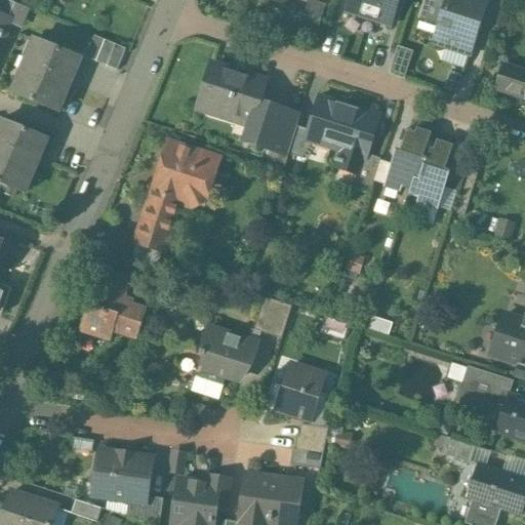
[(350,0),(350,1),(375,9),(377,0),(380,0),(398,6),(400,0),(350,0)]
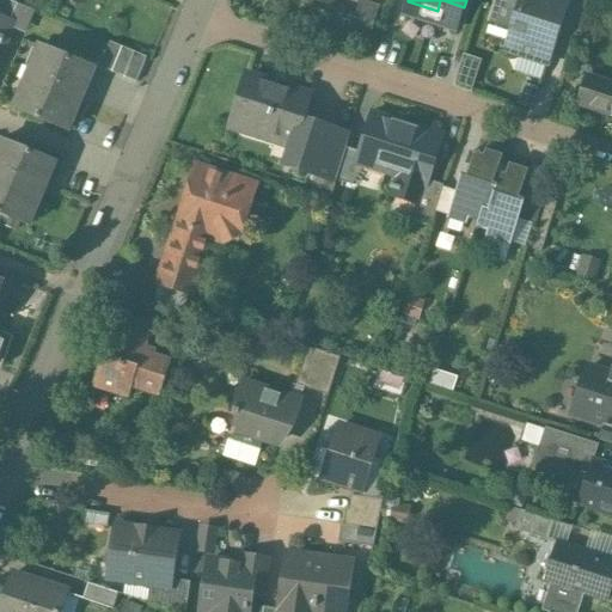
[(479,0),(466,0),(464,7),(463,13),(475,17),(479,0)]
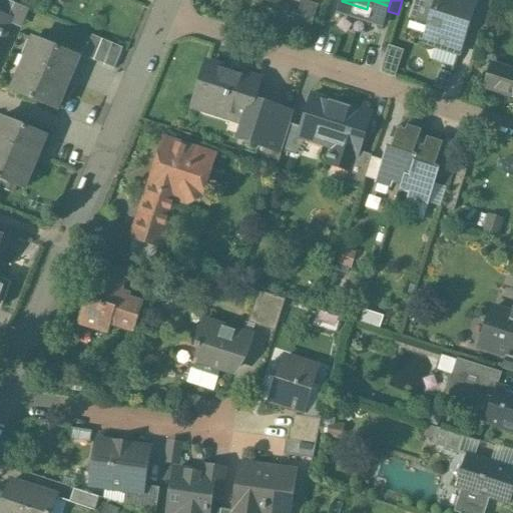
[(477,0),(416,0),(412,14),(429,20),(422,43),(460,55),(477,0)]
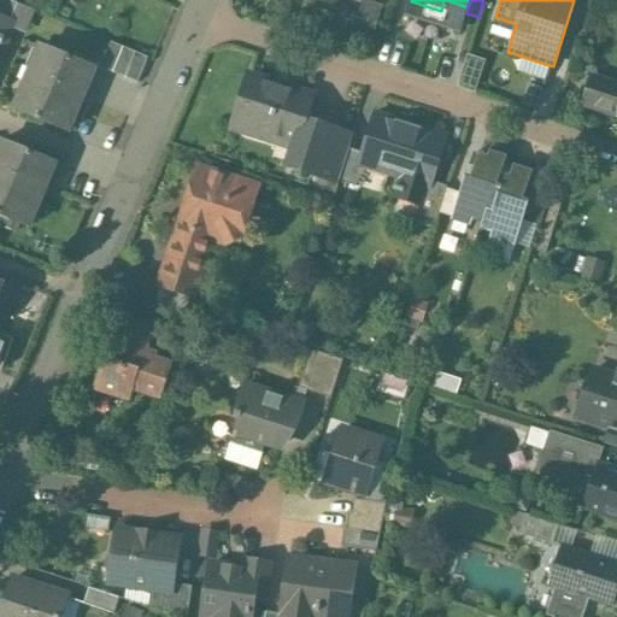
[(365,6),(358,31),(371,36),(378,11),(365,6)]
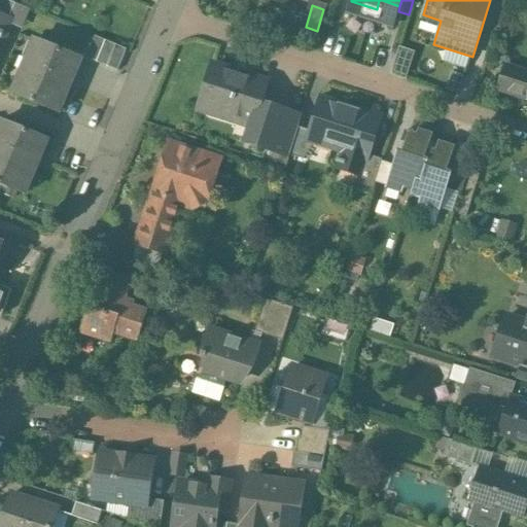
[(105,40),(95,36),(85,58),(96,63),(105,40)]
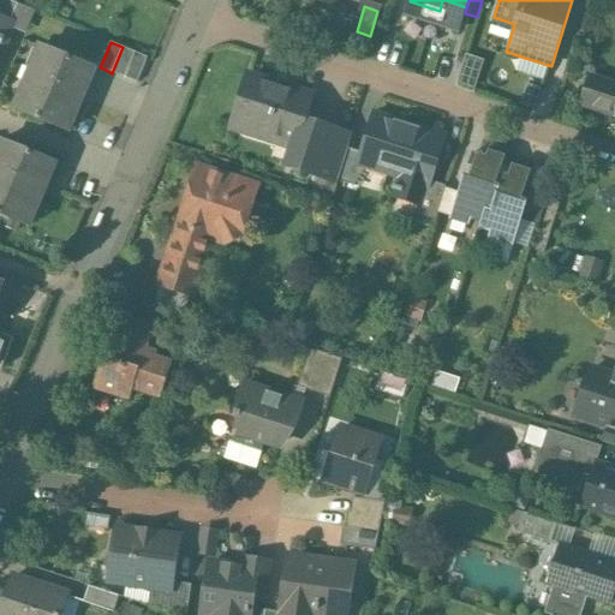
[(94,67),(41,46),(15,111),(67,132),(94,67)]
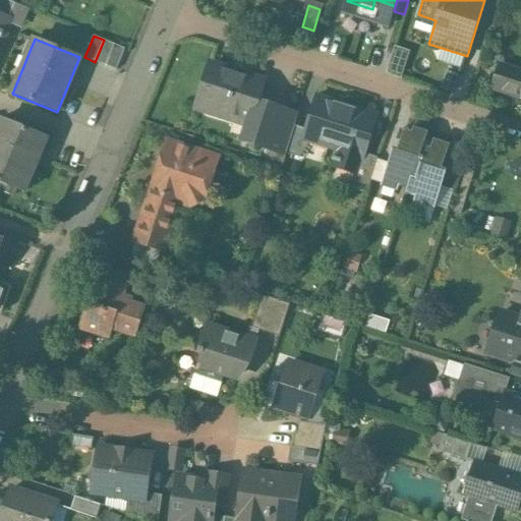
[(114,45),(104,40),(95,62),(105,66),(114,45)]
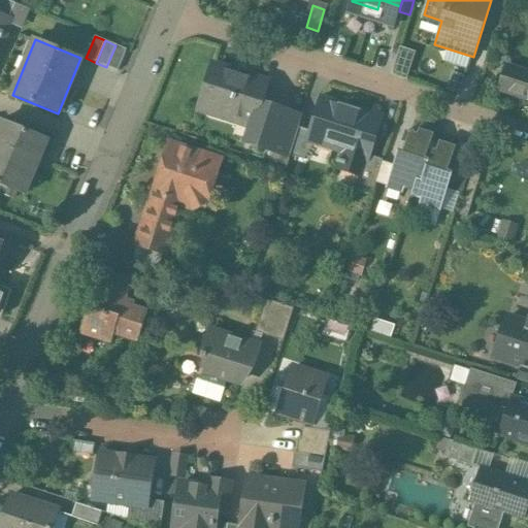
[(126,50),(116,45),(106,67),(118,71),(126,50)]
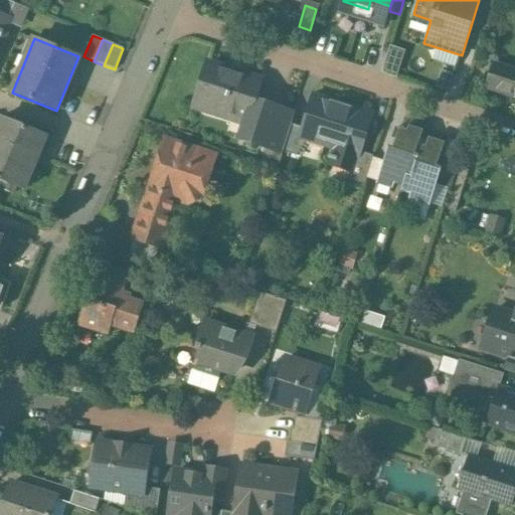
[(385,71),(400,75),(407,48),(392,44),(385,71)]
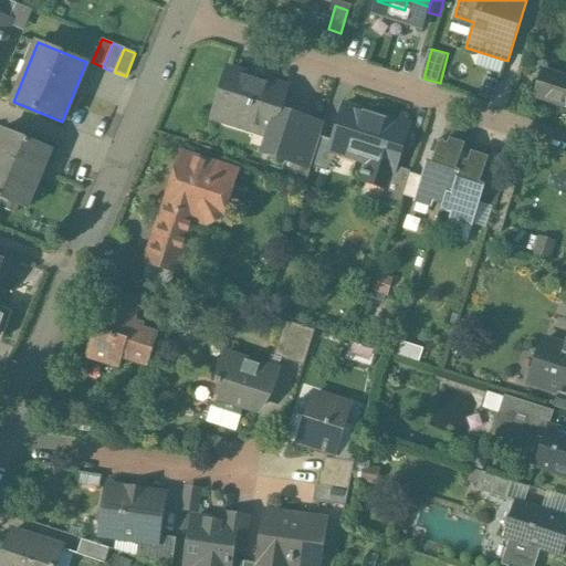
[(289,88),(229,70),(212,121),(271,138),(274,128),(275,129),(278,123),(289,88)]
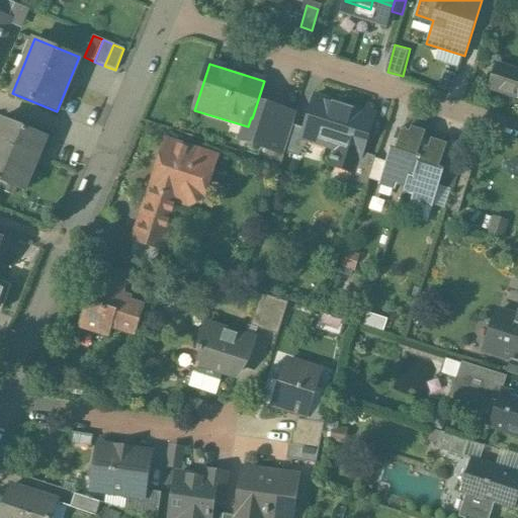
[(517,72),(496,66),(489,88),(517,97),(517,72)]
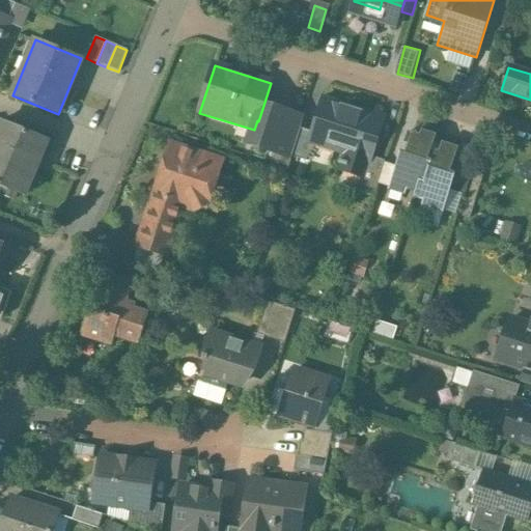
[(384,119),(322,100),(311,132),(308,142),(317,144),(345,154),(342,162),(339,161),(338,164),(341,165),(339,170),(360,177),(364,178),(371,157),(384,119)]
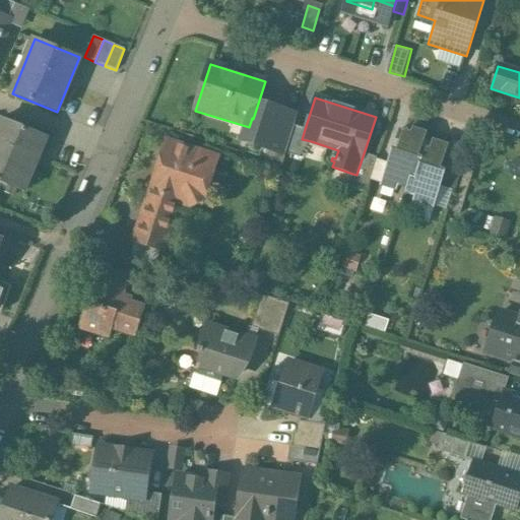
[(294,125),(255,113),(253,119),(252,118),(249,127),(245,140),(270,148),(265,163),(280,167),(294,125)]
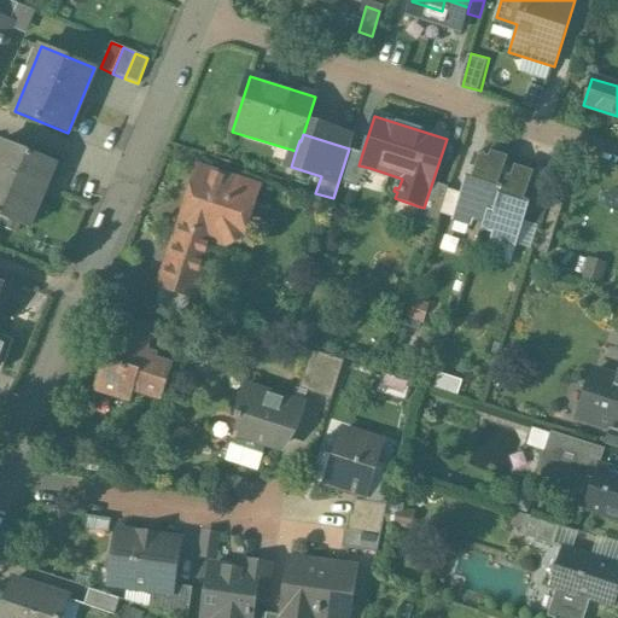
[(54,163),(1,141),(0,144),(0,216),(28,228),(54,163)]
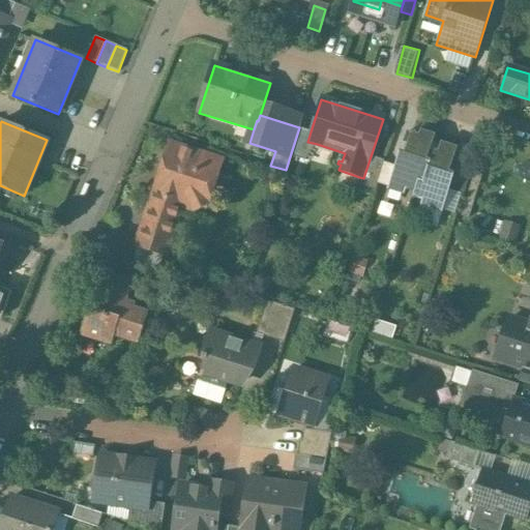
[(311,131),(299,127),(286,170),(287,171),(291,156),(305,160),(317,144),(307,142),(311,131)]
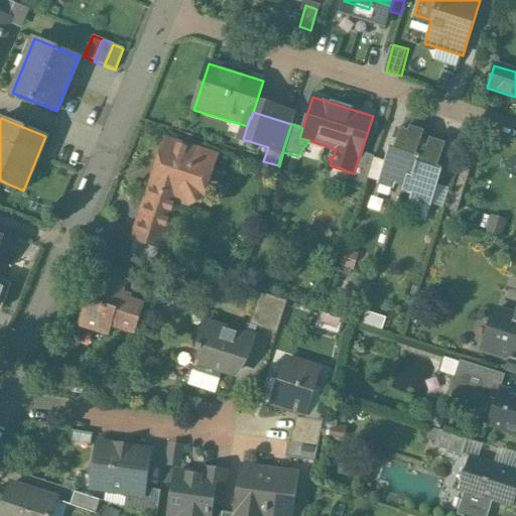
[(407,133),(395,129),(392,140),(397,141),(394,150),(389,148),(378,182),(393,187),(395,183),(403,186),(402,190),(403,190),(409,170),(414,172),(420,153),(415,151),(421,132),(409,128),(407,133)]
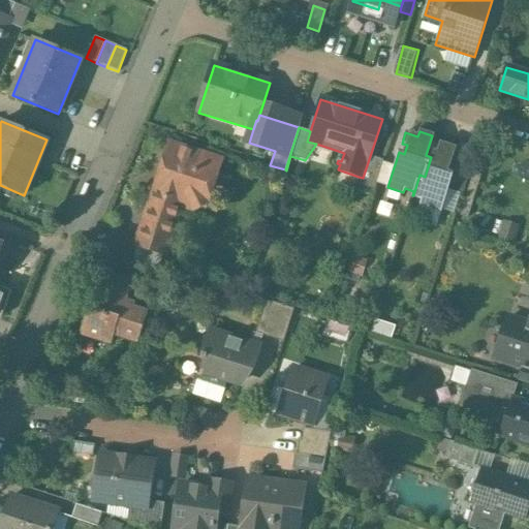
[(456,149),(440,144),(437,153),(429,151),(434,135),(432,135),(426,155),(431,157),(425,177),(419,175),(413,195),(422,198),(421,204),(441,211),(453,175),(447,173),(449,169),(454,170),(458,160),(453,158),(456,149)]
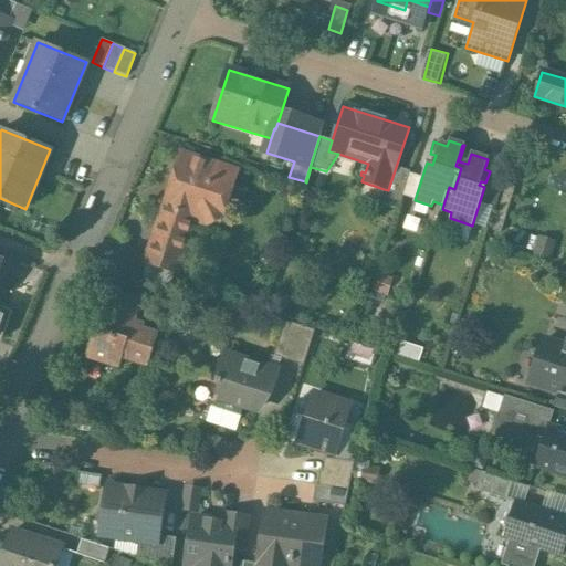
[(234,174),(182,156),(171,189),(166,208),(148,261),(175,270),(192,218),(209,223),(220,218),(220,217),(234,174)]
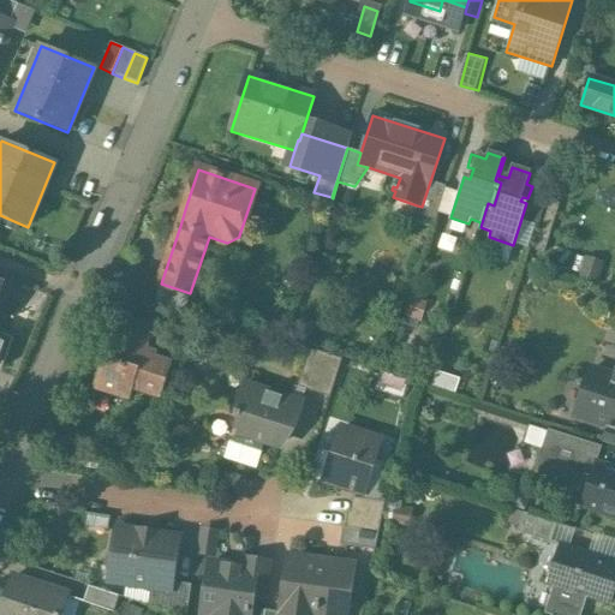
[(430,181),(422,207),(417,206),(418,215),(435,221),(446,186),(430,181)]
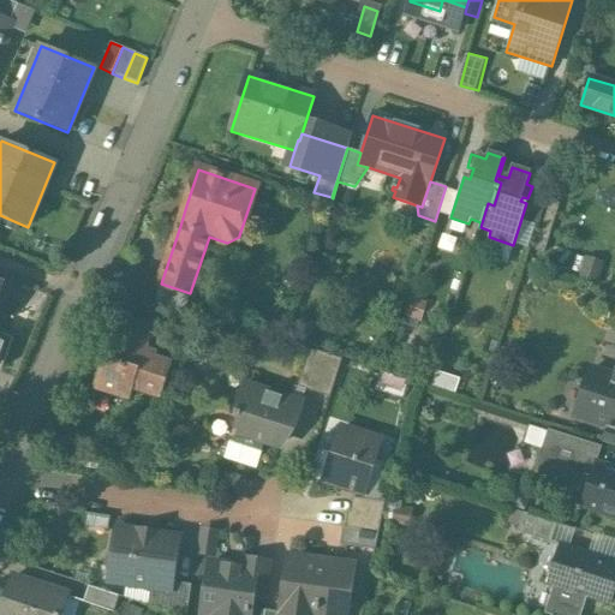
[(583,281),(604,284),(607,258),(585,256),(583,281)]
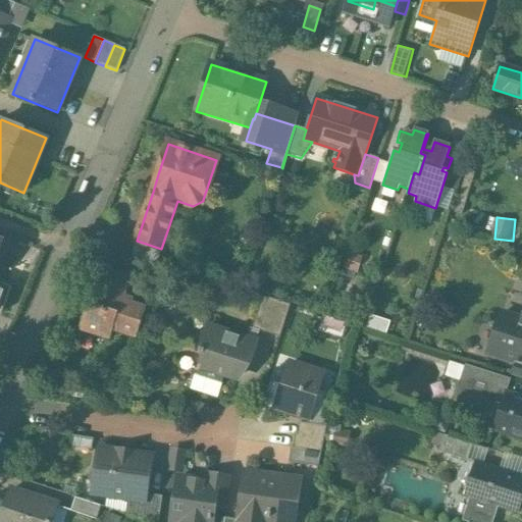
[(131,278),(104,269),(96,294),(105,297),(106,293),(124,299),(131,278)]
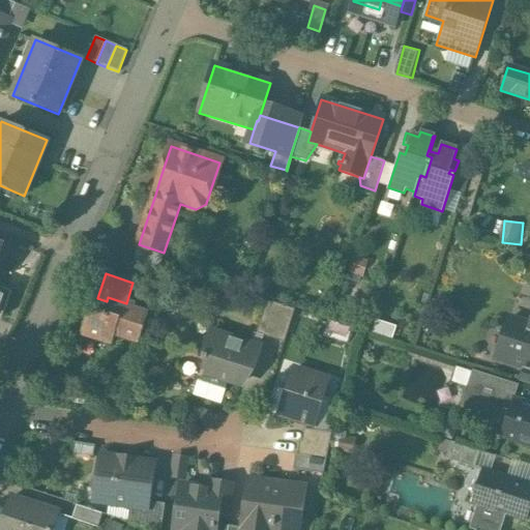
[(107,301),(102,315),(89,311),(82,334),(111,344),(114,334),(138,342),(147,314),(131,310),(134,305),(126,303),(108,297),(107,301)]
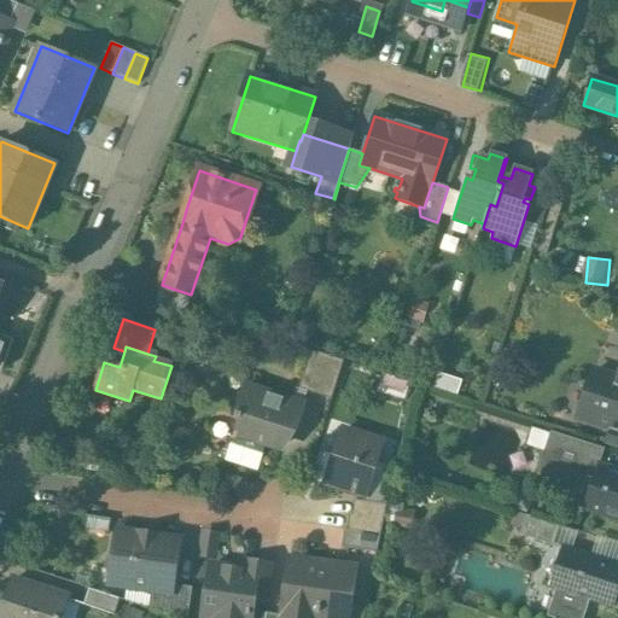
[(343,361),(312,351),(298,389),(331,400),(343,361)]
